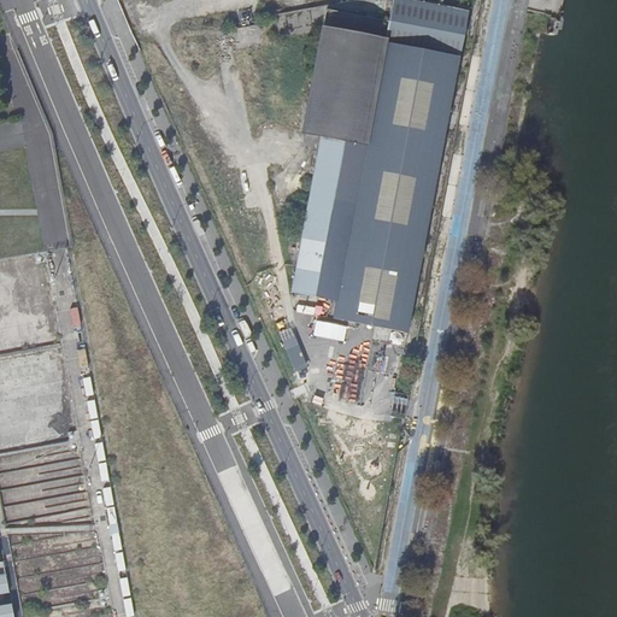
[(468,12),(404,0),(393,0),(389,22),(327,10),(322,28),(458,58),(468,12)]
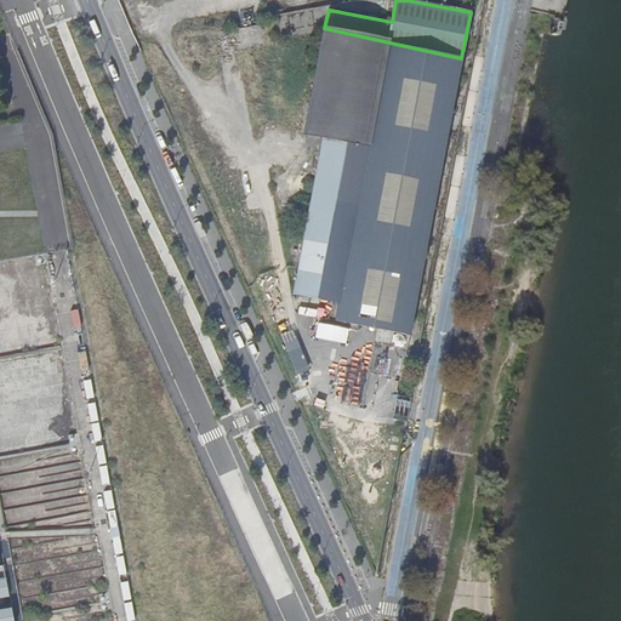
[(461,58),(324,28),(305,134),(323,137),(312,197),(305,195),(303,198),(301,210),(303,212),(308,214),(294,295),(339,303),(332,334),(362,339),(365,328),(409,337),(461,58)]
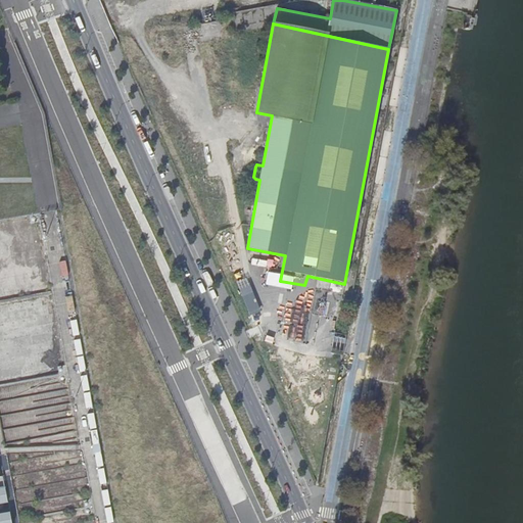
[(312,429),(341,359),(347,335),(334,332),(344,284),(307,276),(304,285),(280,281),(285,255),(247,248),(237,281),(250,315),(257,325),(263,342),(312,429)]
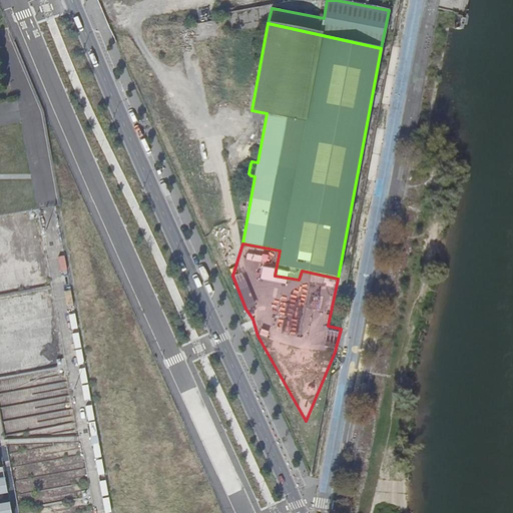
[(0,326),(0,348),(28,346),(27,335),(16,336),(15,325),(0,326)]
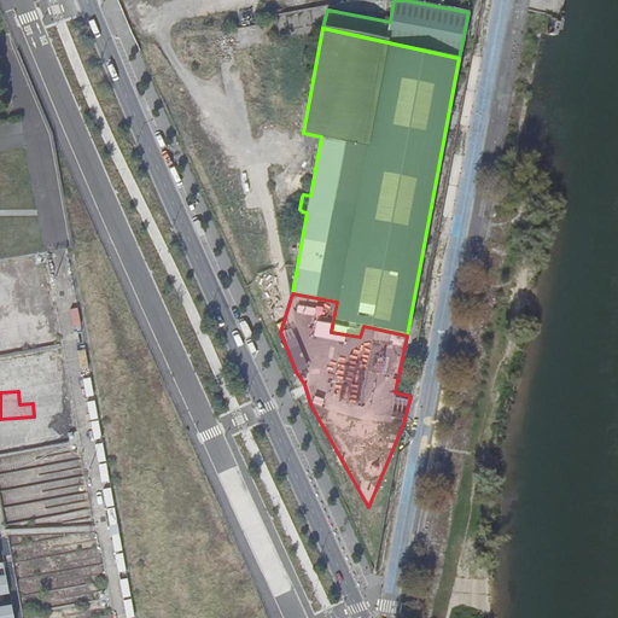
[(42,436),(69,433),(66,413),(60,413),(59,400),(42,402),(44,414),(40,415),(42,436)]
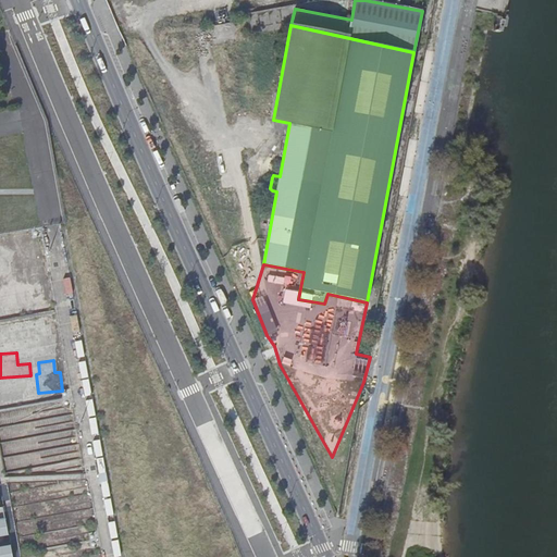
[(0,548),(0,556),(12,556),(10,547),(0,548)]
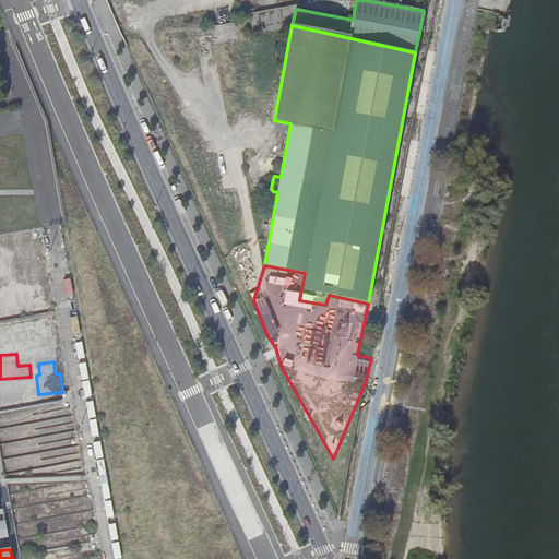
All buildings are outlined.
